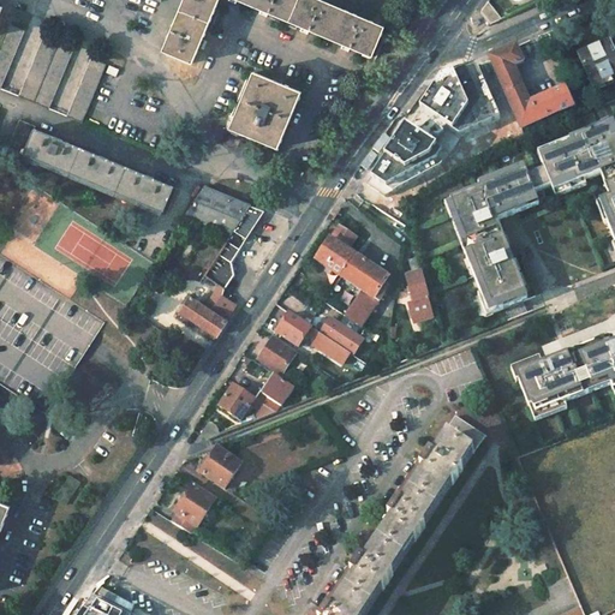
[(184,0),(163,52),(192,64),(219,0),(233,0),(304,29),(371,57),(383,27),(374,23),(316,0),(184,0)]
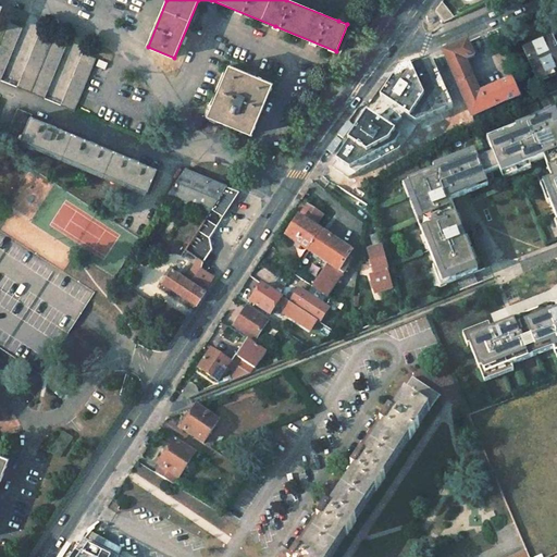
[(456,17),(443,0),(436,11),(445,22),(456,17)]
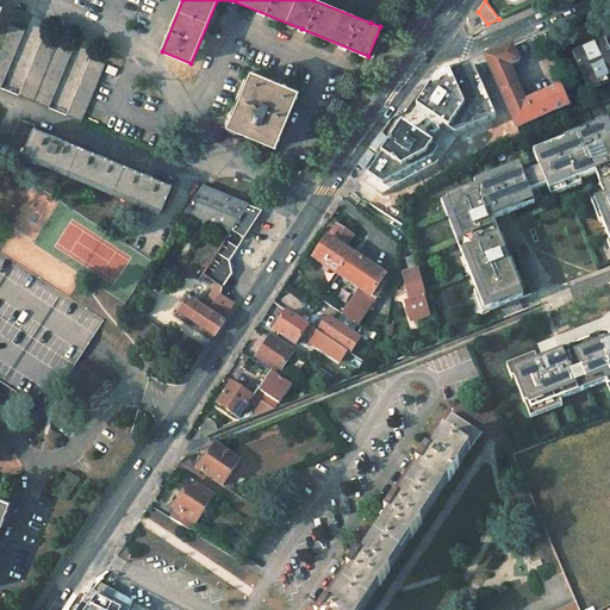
[(384,18),(374,14),(371,23),(380,26),(384,18)]
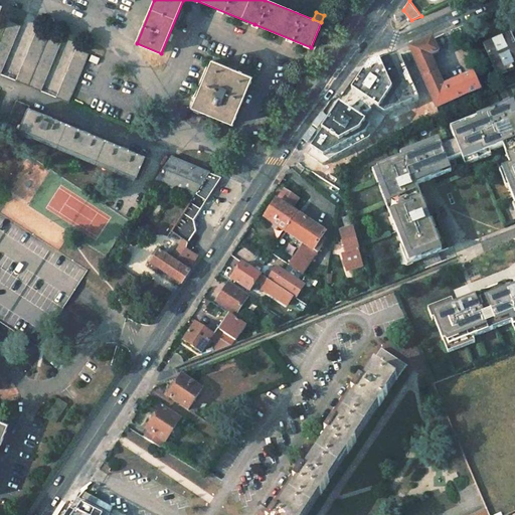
[(0,73),(20,26),(8,21),(0,39),(0,73)]
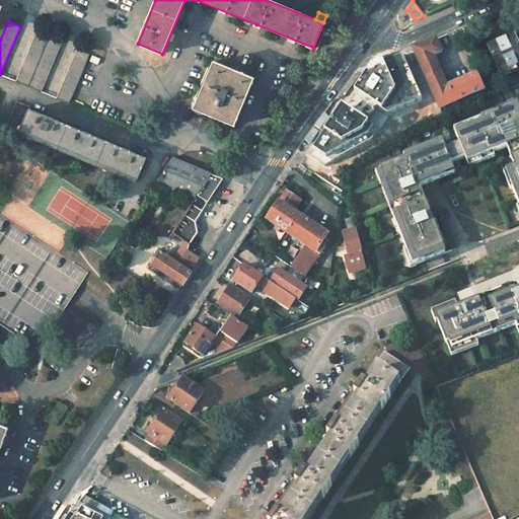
[(41,91),(61,43),(38,33),(16,81),(41,91)]
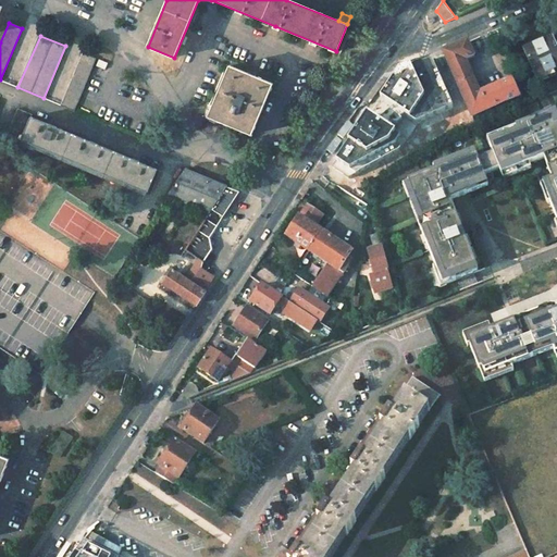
[(556,66),(556,52),(549,37),(522,50),(532,74),(536,82),(546,77),(542,69),(549,65),(552,70),(556,66)]
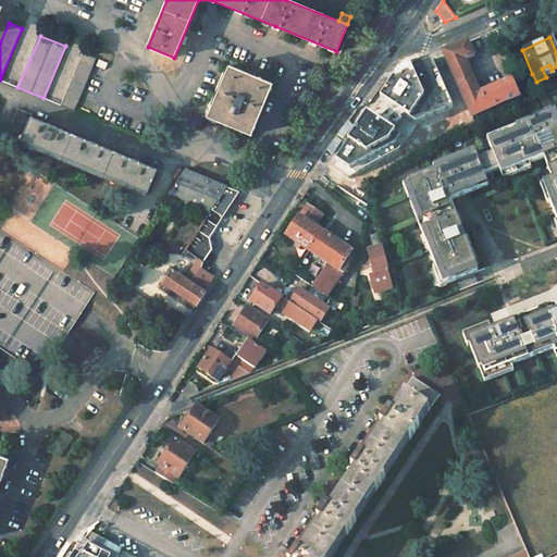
[(472,118),(520,97),(511,79),(478,94),(463,62),(473,58),(467,42),(444,53),(472,118)]
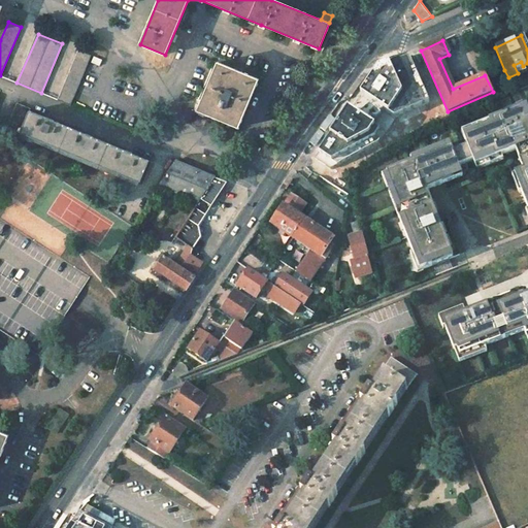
[(70,105),(91,56),(78,51),(58,100),(70,105)]
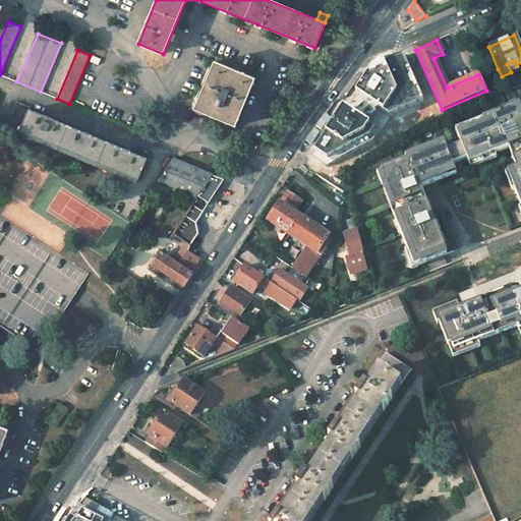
[(390,117),(423,102),(401,56),(375,64),(311,155),(327,167),(375,142),(390,117)]
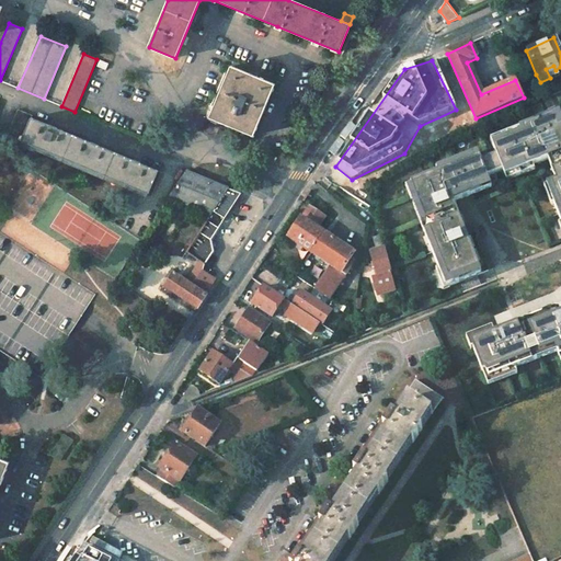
[(252,75),(230,66),(209,117),(253,135),(274,83),(252,75)]
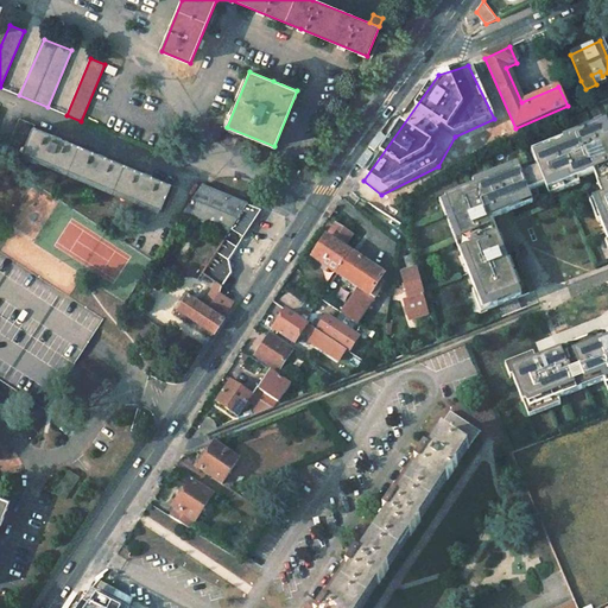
[(602,76),(600,71),(591,75),(596,84),(605,81),(602,76)]
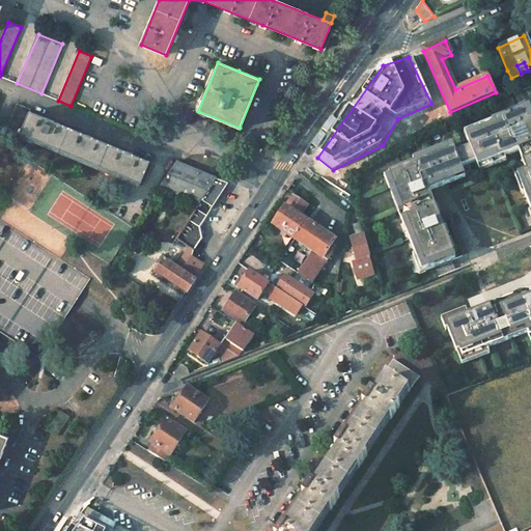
[(30,109),(17,104),(5,127),(139,183),(148,161),(126,151),(28,112),(30,109)]
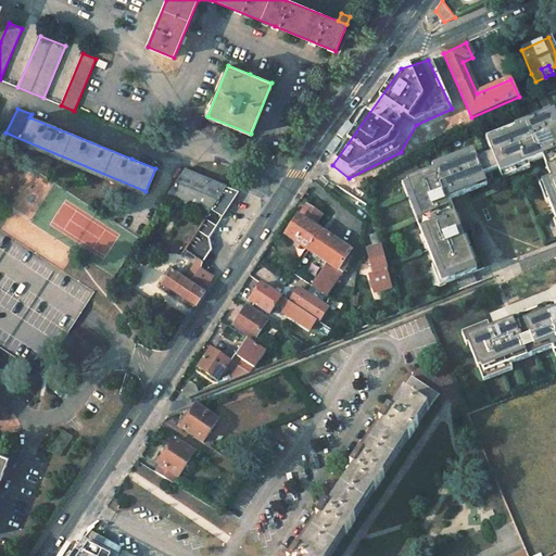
[(555,127),(553,128),(547,117),(487,142),(490,152),(478,158),(476,153),(401,184),(440,279),(475,265),(445,192),(485,177),(481,166),(494,162),(497,172),(539,155),(548,178),(543,180),(551,199),(545,201),(555,228),(555,127)]
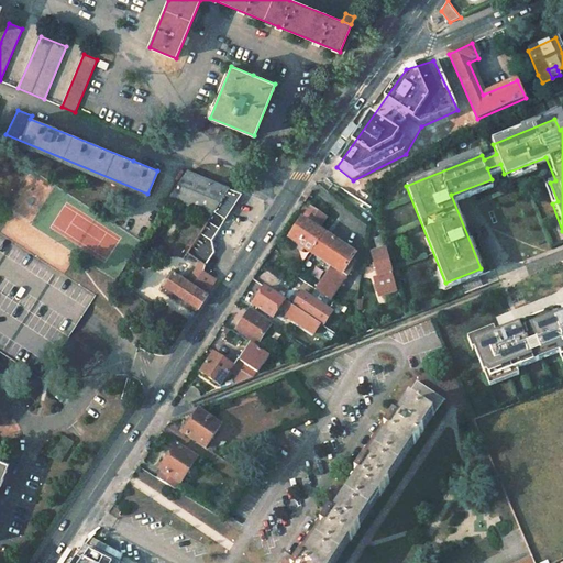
[(239,192),(229,188),(185,170),(168,196),(210,213),(211,211),(223,219),(232,205),(239,192)]
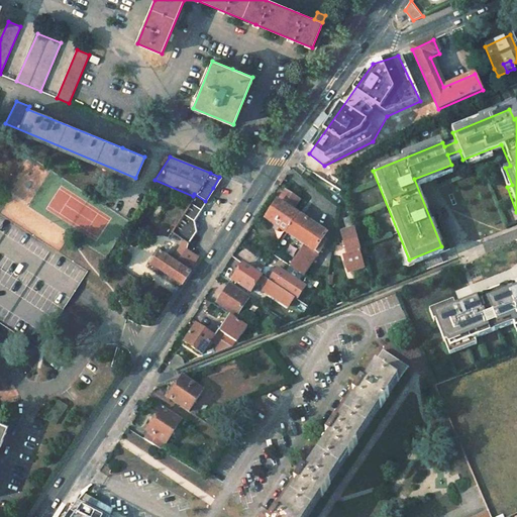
[(300,199),(287,190),(267,219),(288,233),(299,216),(292,211),(300,199)]
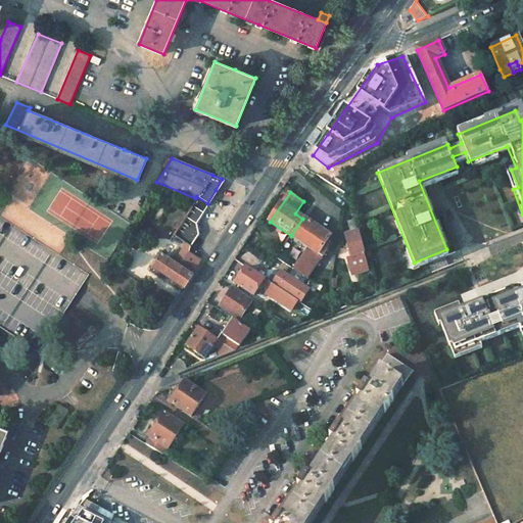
[(104,206),(109,199),(102,194),(97,201),(104,206)]
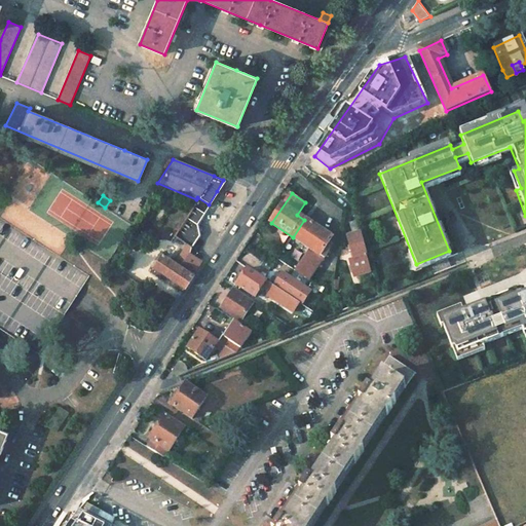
[(190,247),(197,237),(196,223),(202,213),(192,207),(186,216),(174,235),(190,247)]
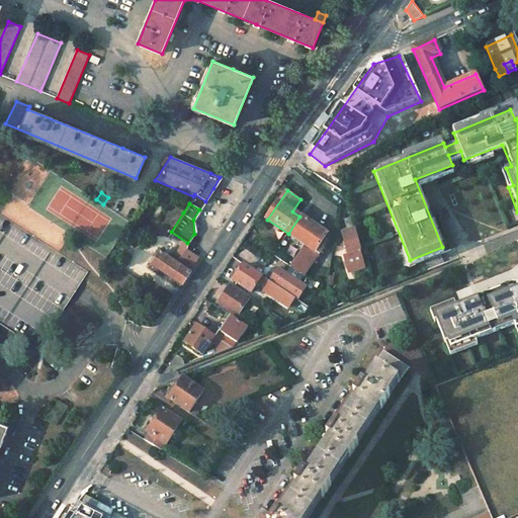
[(87,271),(0,213),(0,323),(37,348),(87,271)]
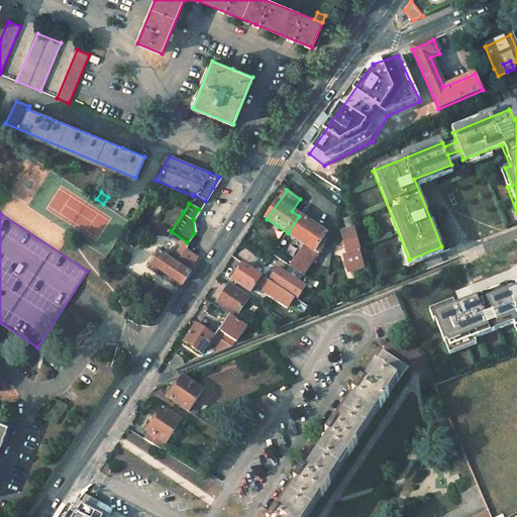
[(305,276),(327,242),(324,239),(327,235),(299,216),(288,233),(306,245),(292,267),(305,276)]
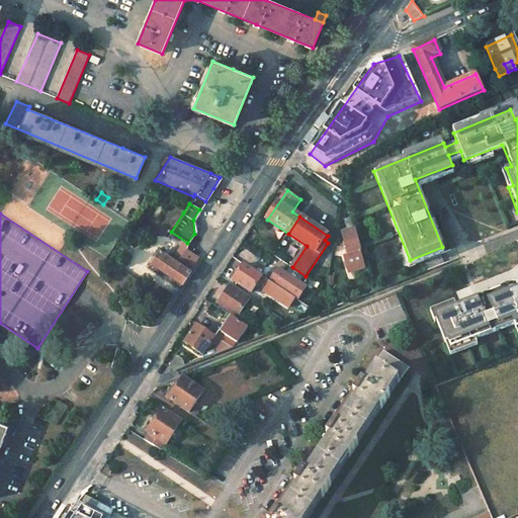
[(366,266),(352,217),(345,219),(349,232),(344,233),(349,253),(344,255),(349,270),(366,266)]
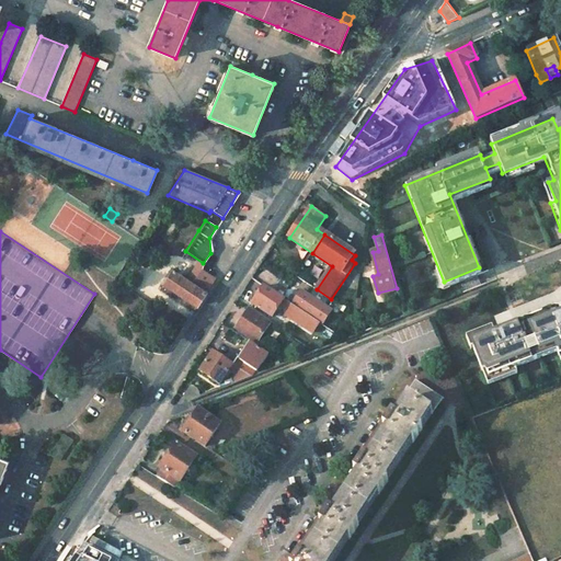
[(202,271),(192,286),(172,272),(160,289),(172,297),(175,292),(196,307),(215,278),(202,271)]
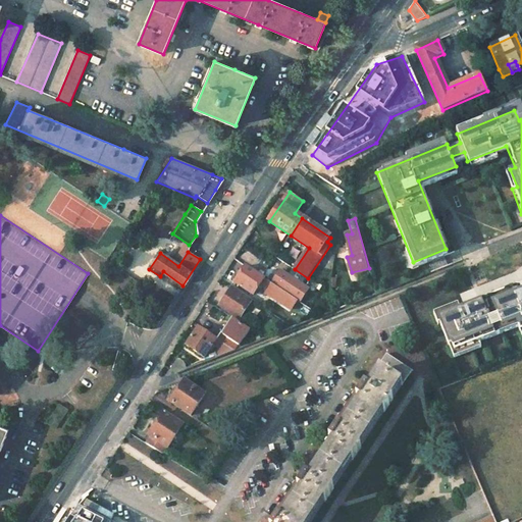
[(248,266),(237,283),(254,296),(265,278),(248,266)]
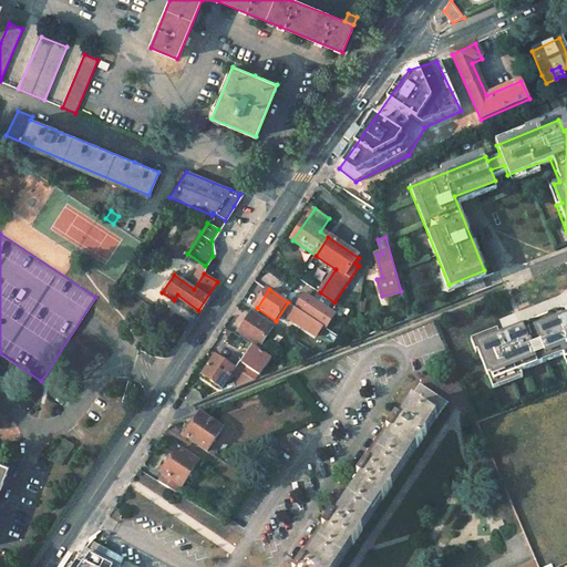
[(298,307),(328,328),(337,316),(306,296),(298,307)]
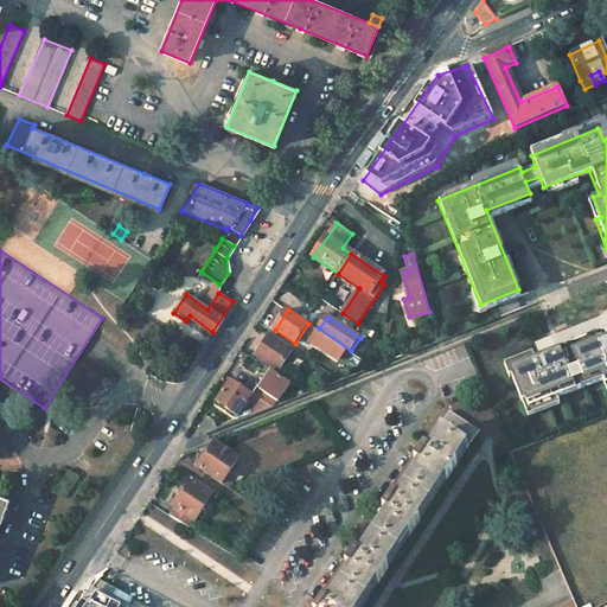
[(318,330),(311,340),(339,359),(346,350),(318,330)]
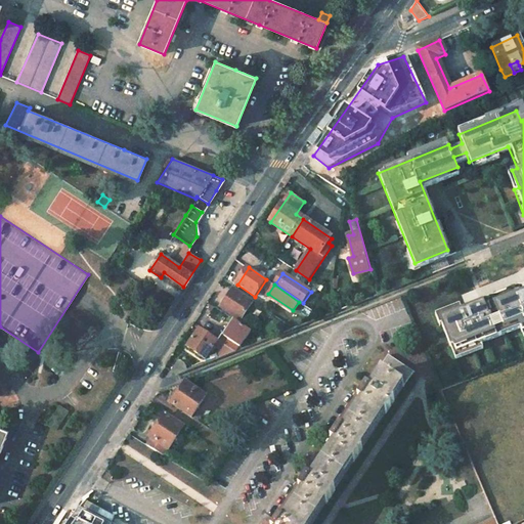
[(507,290),(449,311),(461,339),(464,338),(468,349),(523,326),(523,287),(509,294),(507,290)]
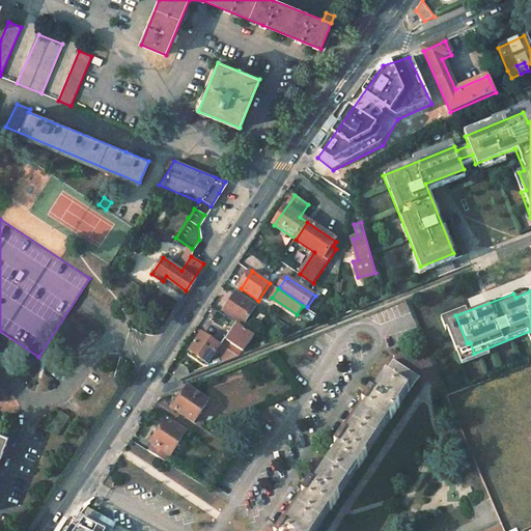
[(256,307),(235,295),(224,312),(244,325),(256,307)]
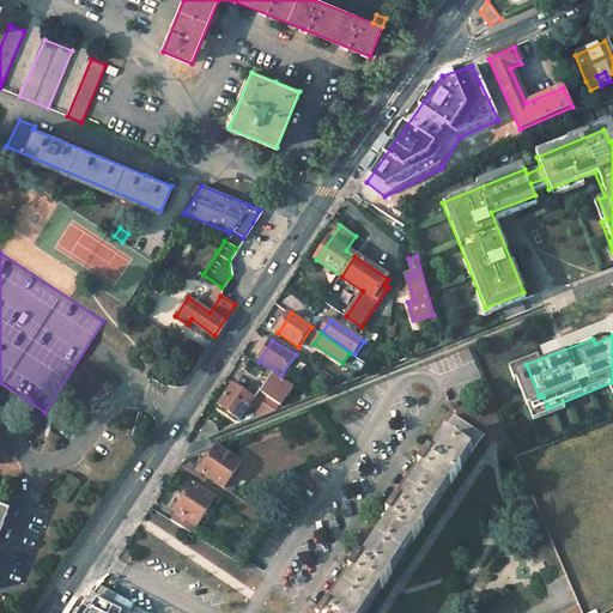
[(353,356),(351,360),(359,366),(363,362),(353,356)]
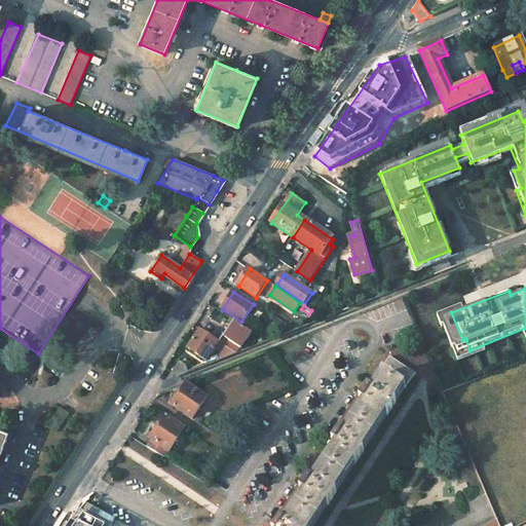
[(251,333),(236,323),(229,333),(227,331),(220,342),(224,345),(235,352),(239,351),(251,333)]
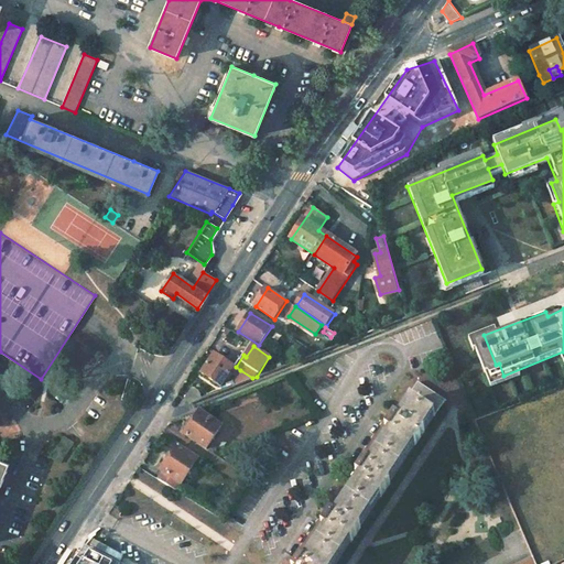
[(234,368),(215,355),(202,373),(220,387),(234,368)]
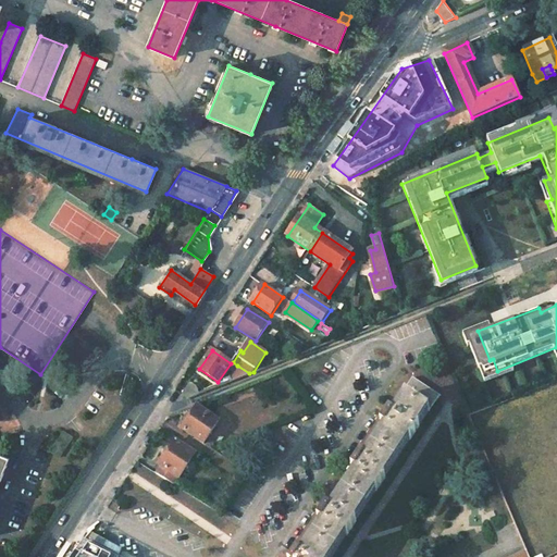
[(232,375),(233,380),(249,373),(237,366),(232,375)]
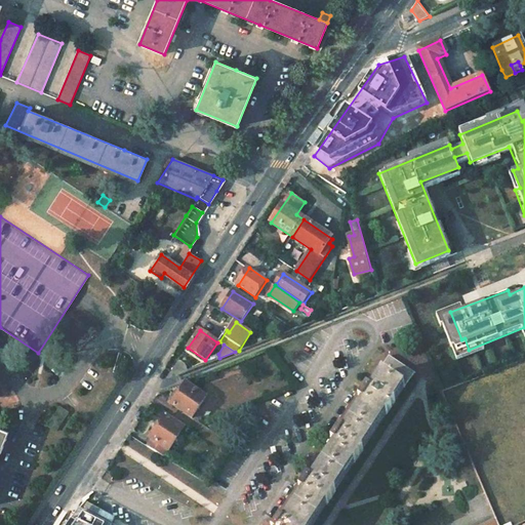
[(414,374),(389,357),(377,373),(380,375),(369,394),(366,392),(357,404),(360,406),(340,435),(338,433),(331,445),(333,446),(311,482),(308,480),(299,493),(301,495),(283,523),(280,521),(277,524),(311,524),(325,505),(327,507),(335,493),(333,491),(352,462),(355,465),(363,452),(361,450),(384,415),(386,417),(395,404),(393,402),(402,388),(404,390),(414,374)]
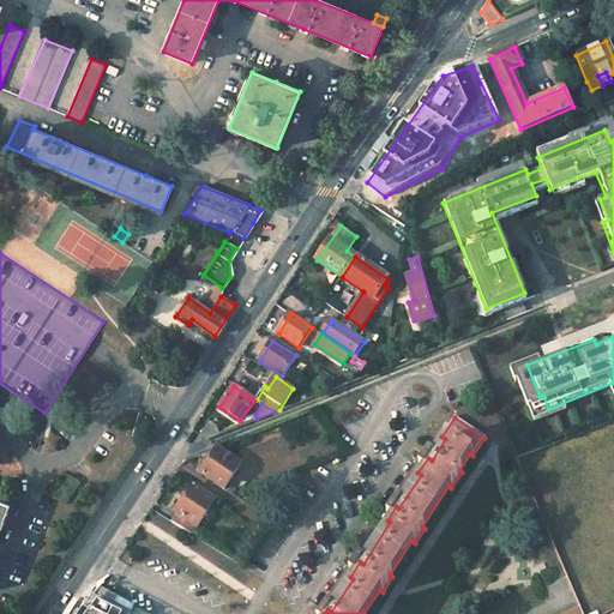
[(218,434),(217,427),(209,421),(200,434),(208,439),(218,434)]
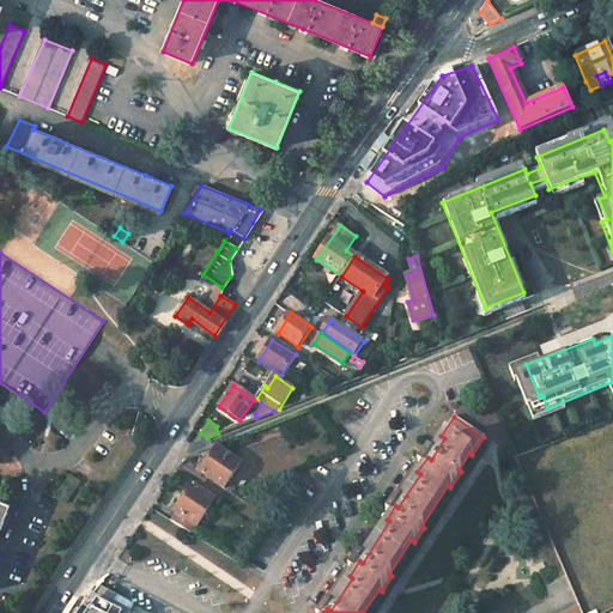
[(195,454),(205,460),(198,471),(224,486),(240,462),(216,445),(195,454)]
